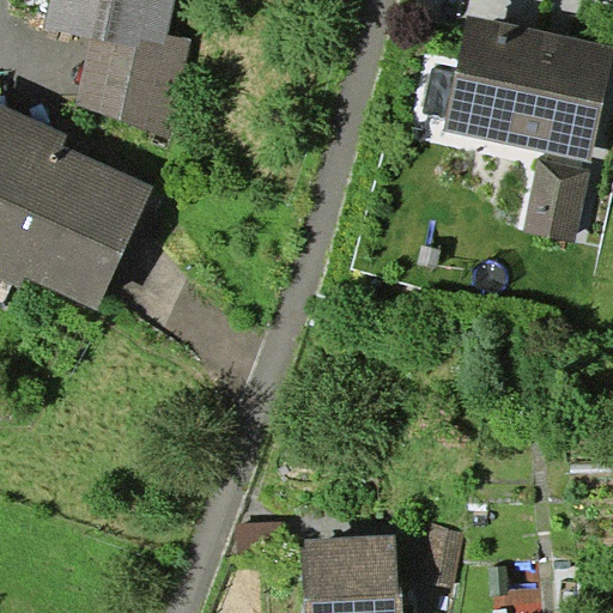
[(50,0),(46,26),(91,36),(141,46),(144,37),(165,42),(169,32),(175,0),(50,0)]
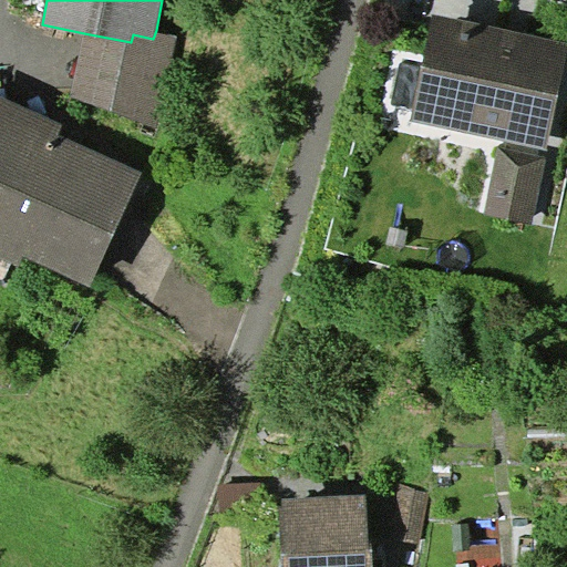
[(547,150),(566,58),(566,40),(434,12),(422,66),(401,63),(392,103),(413,107),(411,120),(547,150)]
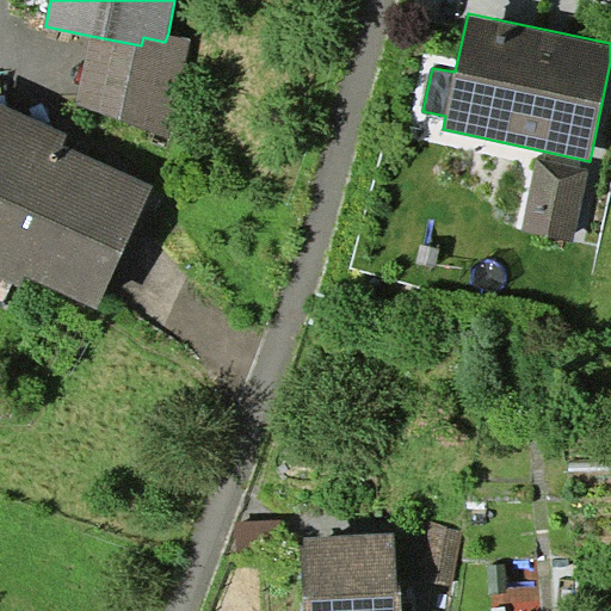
[(141,45),(91,36),(76,100),(168,136),(191,37),(168,32),(165,42),(143,37),(141,45)]
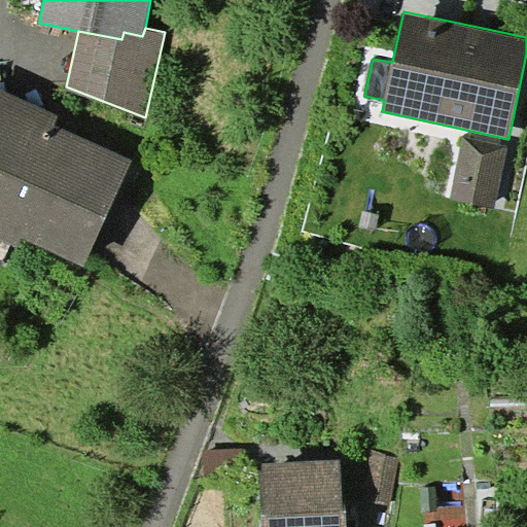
[(21,239),(81,267),(131,162),(53,126),(57,115),(0,89),(0,240),(15,248),(21,239)]
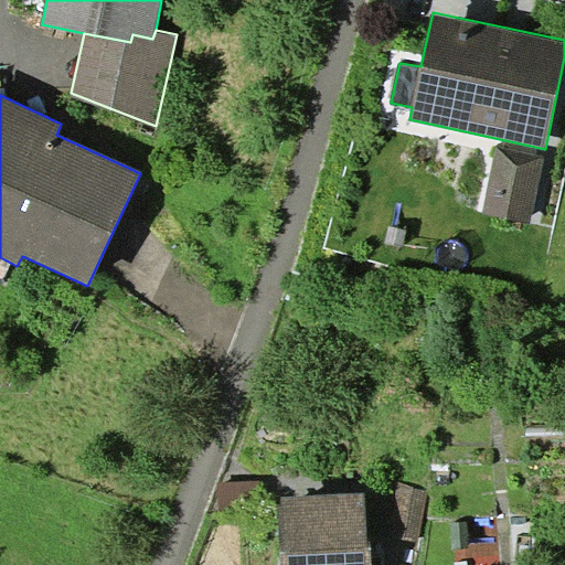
[(497,146),(483,213),(531,223),(544,155),(497,146)]
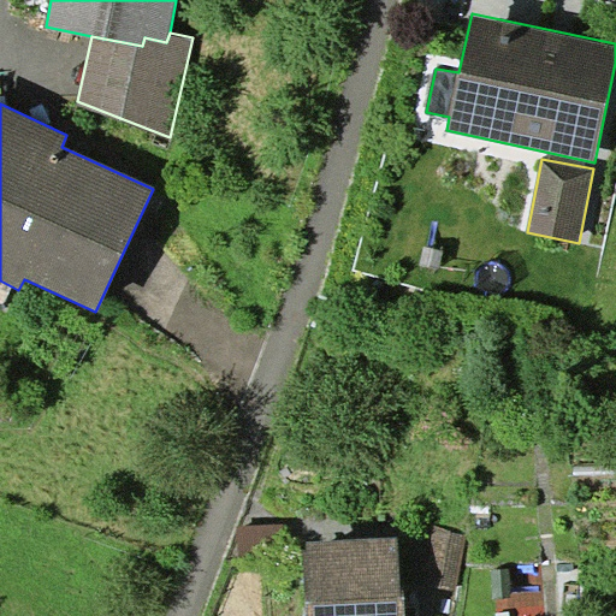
[(433,525),(419,584),(456,593),(469,534),(433,525)]
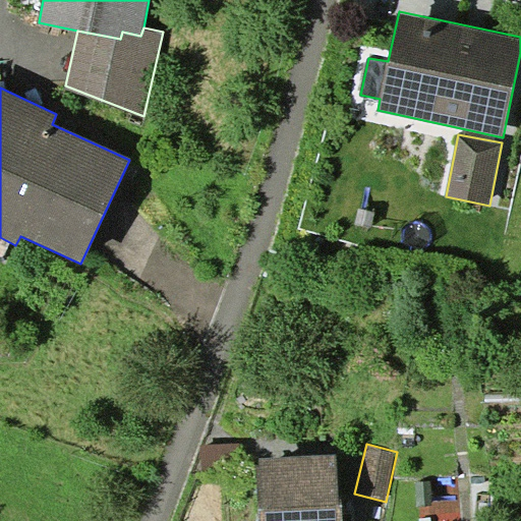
[(255,456),(259,520),(341,520),(339,455),(255,456)]
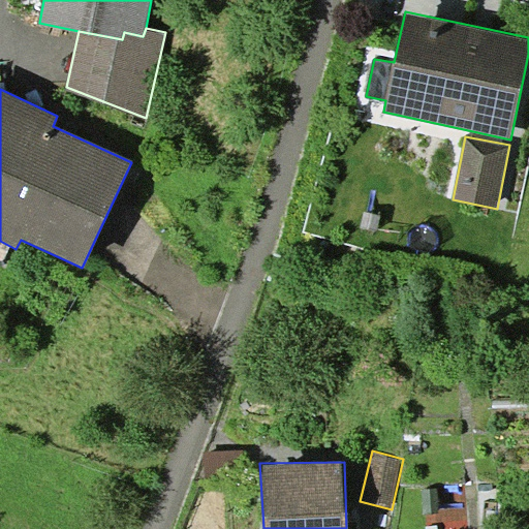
All buildings are outlined.
